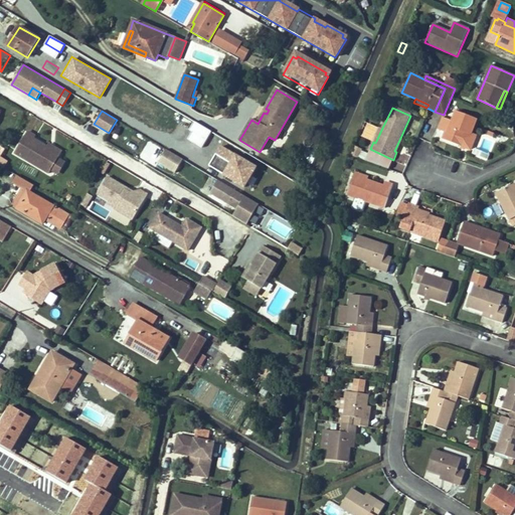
[(452,121),(443,118),(439,130),(447,133),(444,140),(470,150),(476,136),(471,134),(477,119),(456,111),(452,121)]
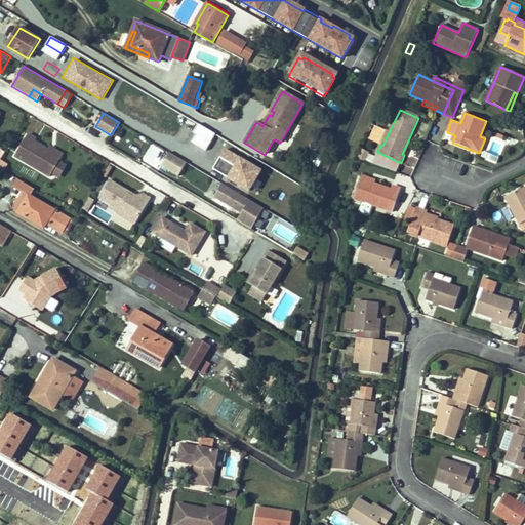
[(382,146),(390,130),(388,129),(380,145),(382,146)]
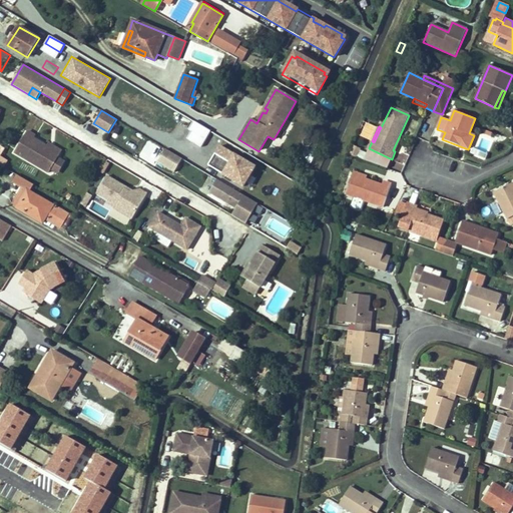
[(35,136),(27,131),(15,152),(49,172),(51,169),(58,158),(60,154),(47,146),(34,138),(35,136)]
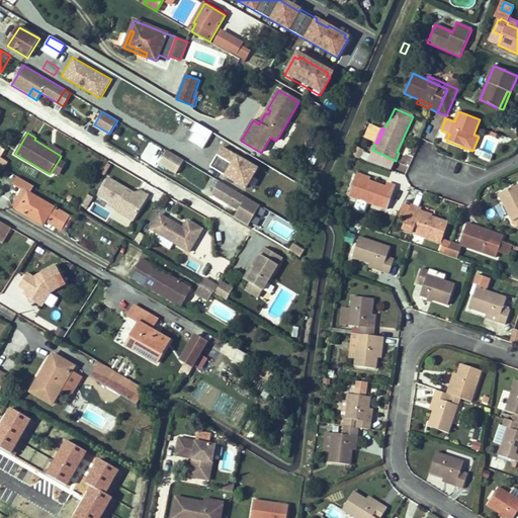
[(405,140),(403,139),(397,152),(399,153),(405,140)]
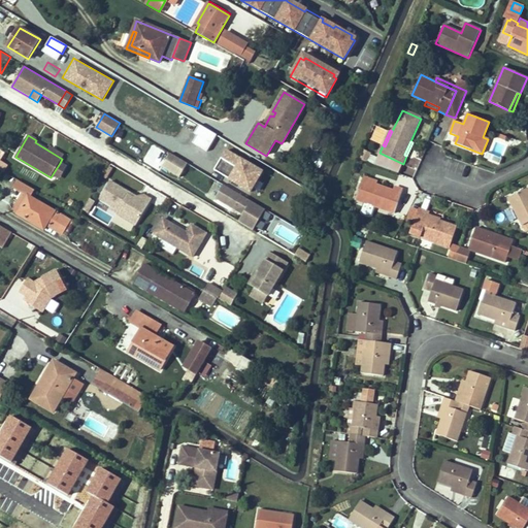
[(62,159),(64,156),(50,147),(48,151),(62,159)]
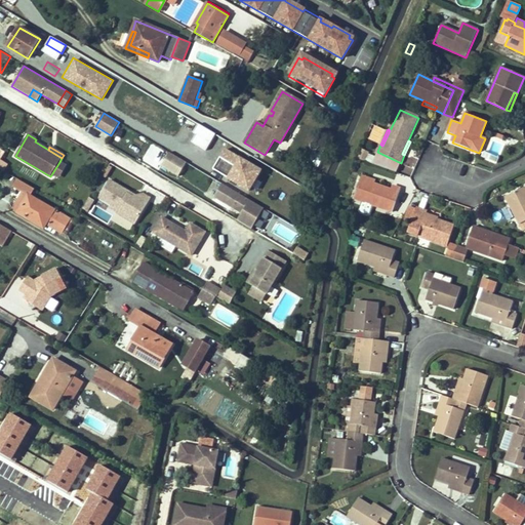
[(250,190),(263,167),(225,147),(212,169),(250,190)]
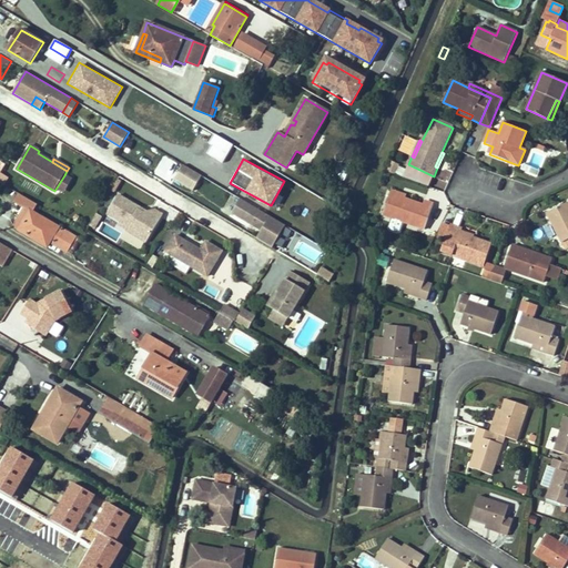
[(397,166),(391,163),(386,171),(394,174),(397,166)]
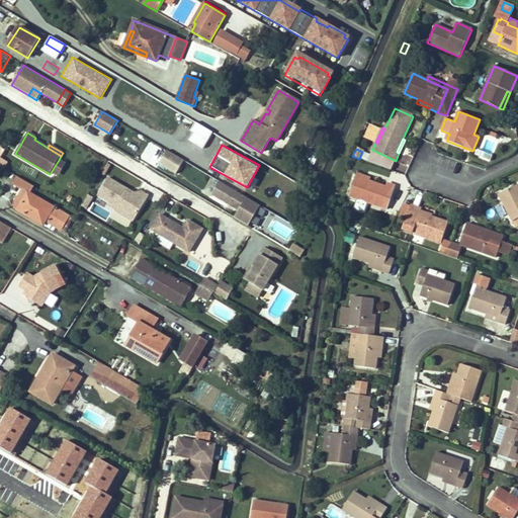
[(396,161),(372,150),(370,155),(367,162),(391,170),(396,161)]
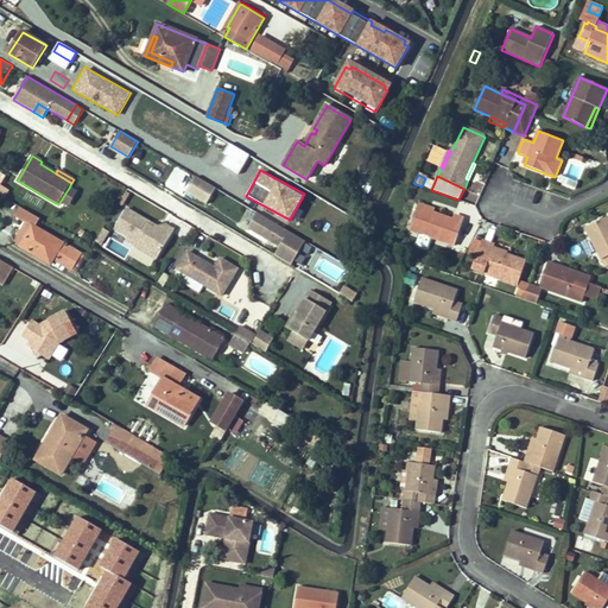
[(207,204),(216,189),(196,177),(187,192),(207,204)]
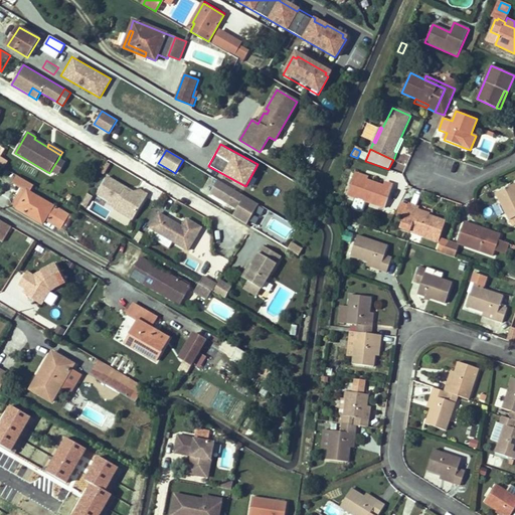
[(368,154),(360,151),(357,158),(365,161),(368,154)]
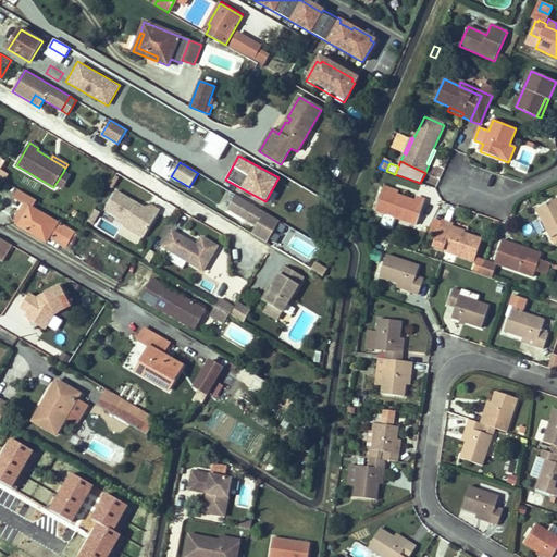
[(436,187),(443,169),(430,163),(422,182),(436,187)]
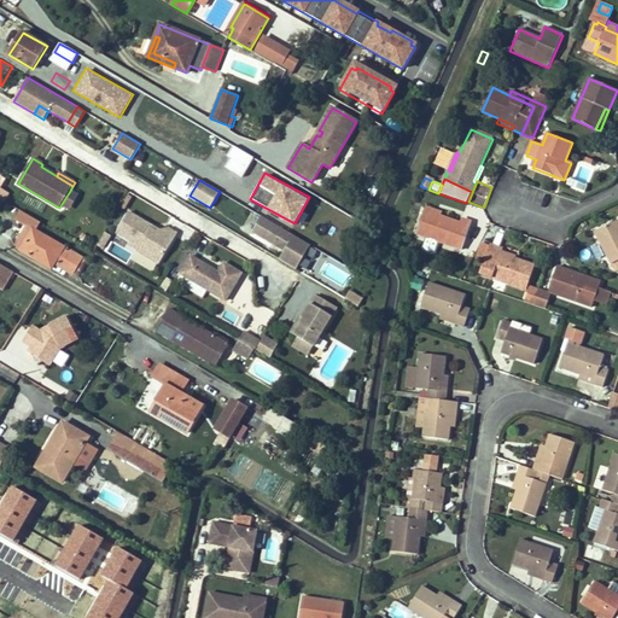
[(70,209),(77,194),(70,191),(62,204),(70,209)]
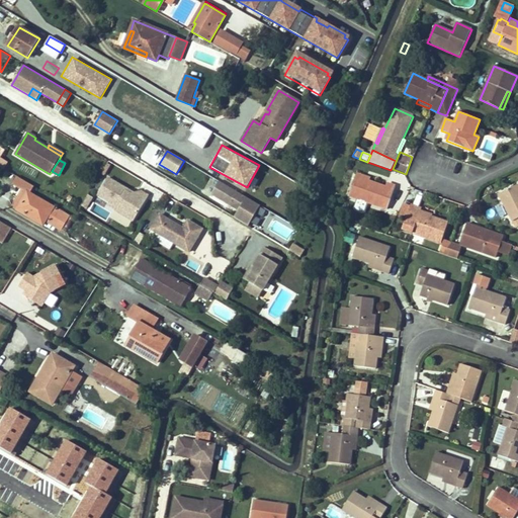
[(369,181),(355,176),(349,195),(357,198),(367,202),(387,209),(396,186),(387,183),(386,187),(369,181)]
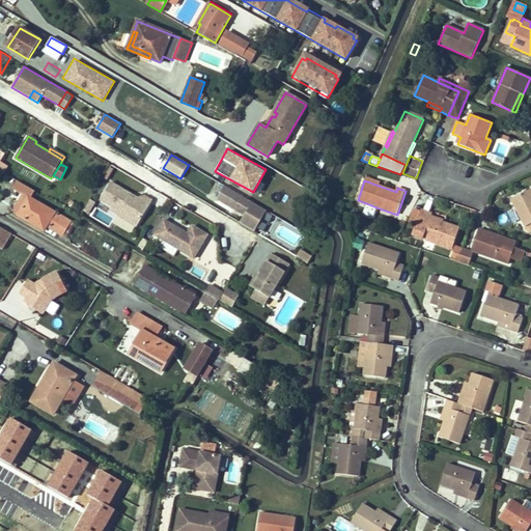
[(131,194),(111,183),(100,200),(112,207),(119,212),(117,215),(137,227),(152,201),(145,197),(137,198),(134,199),(129,196),(131,194)]
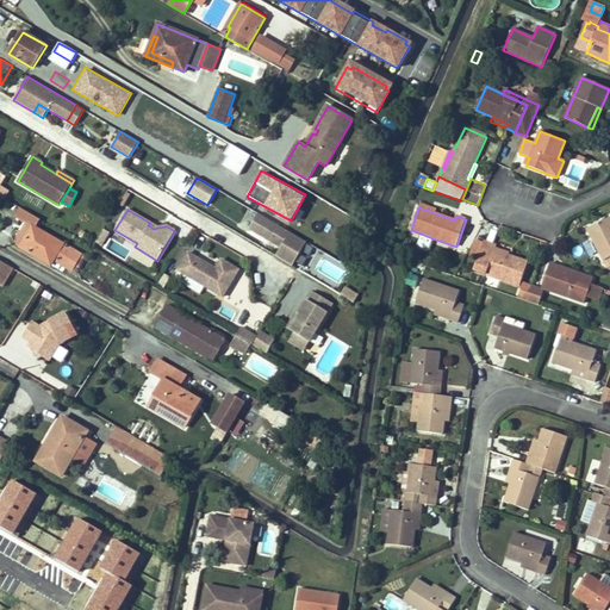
[(306,242),(259,213),(248,229),(280,248),(275,256),(293,266),(306,242)]
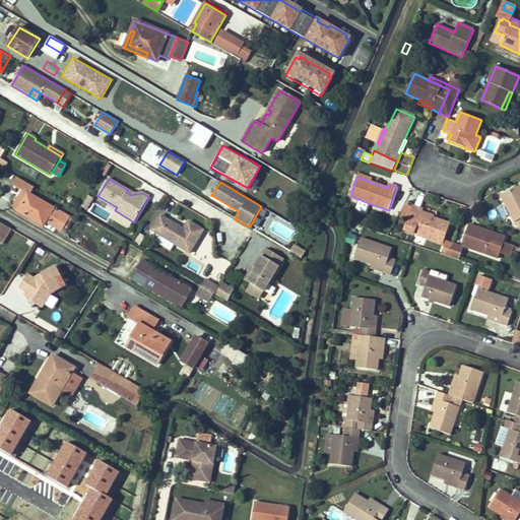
[(519,185),(501,195),(518,230),(519,228),(519,185)]
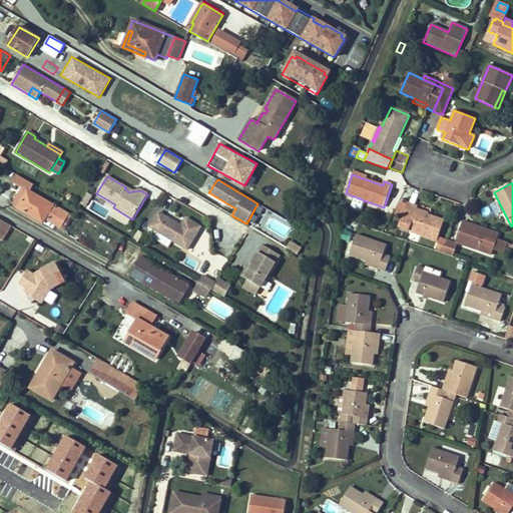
[(12,205),(16,207),(26,190),(22,188),(12,205)]
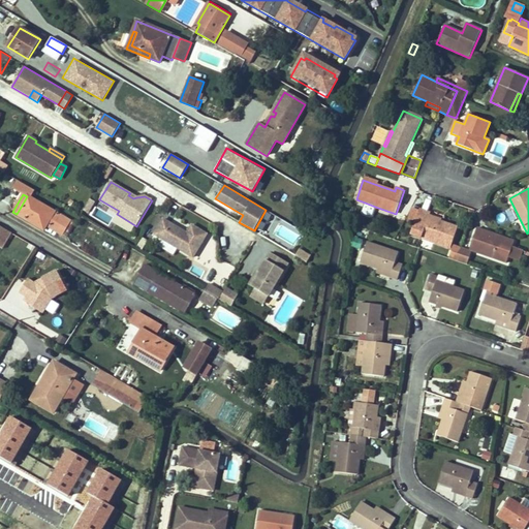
[(27,196),(17,214),(43,229),(47,225),(50,219),(52,220),(49,226),(62,235),(69,221),(27,196)]
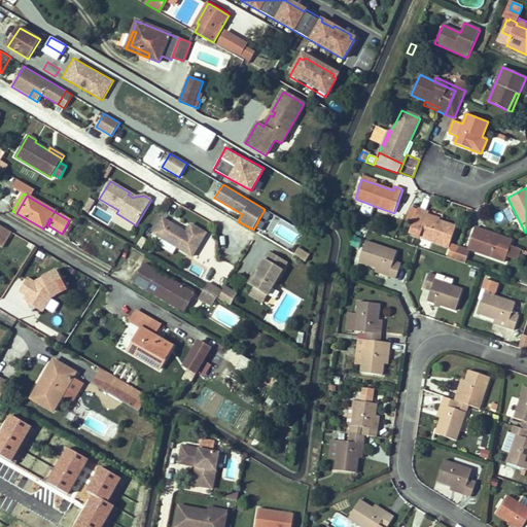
[(95,201),(91,199),(83,210),(88,212),(95,201)]
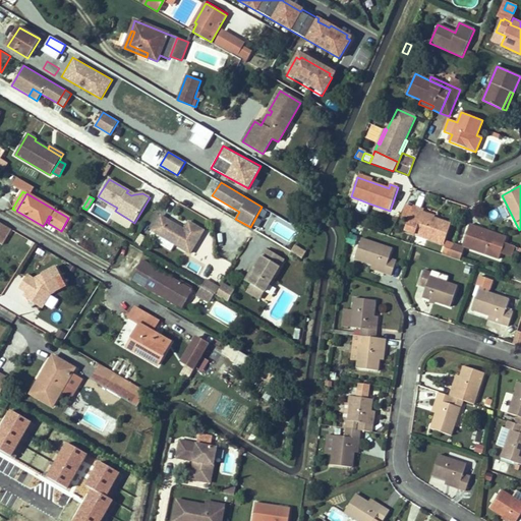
[(369,204),(359,199),(357,207),(359,210),(364,212),(367,210),(369,204)]
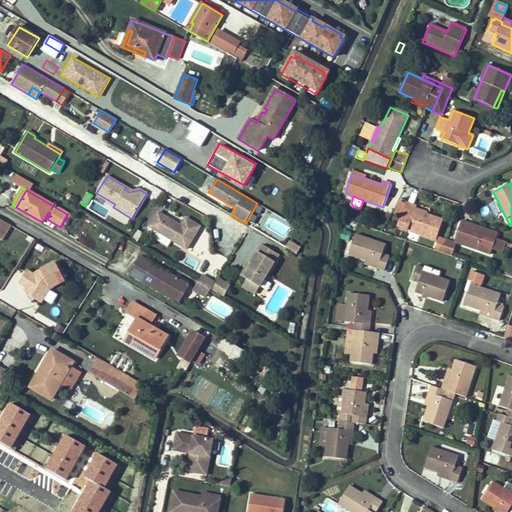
[(400,199),(395,212),(403,215),(407,202),(400,199)]
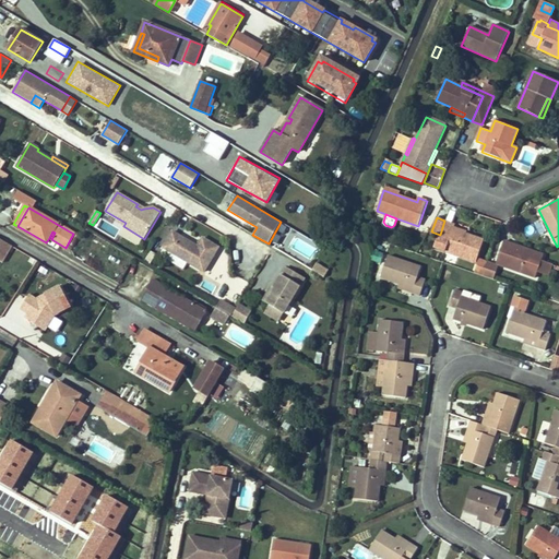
[(465,235),(453,230),(454,227),(455,223),(445,219),(444,221),(440,235),(435,249),(476,263),(484,241),(465,235)]
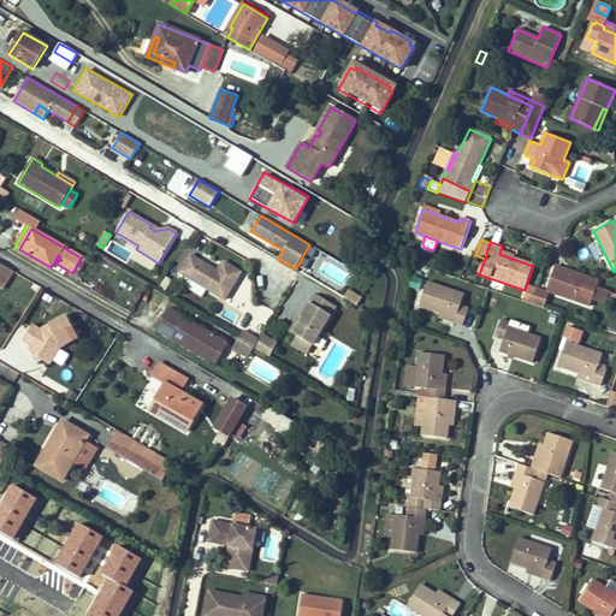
[(241,273),(224,262),(218,272),(190,255),(179,273),(225,300),(241,273)]
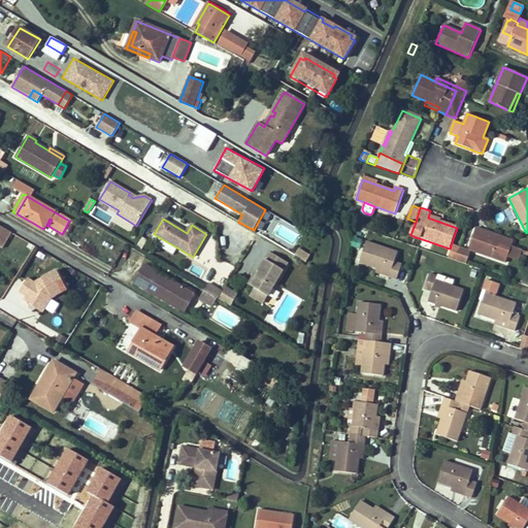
[(11,232),(0,225),(0,246),(2,249),(11,232)]
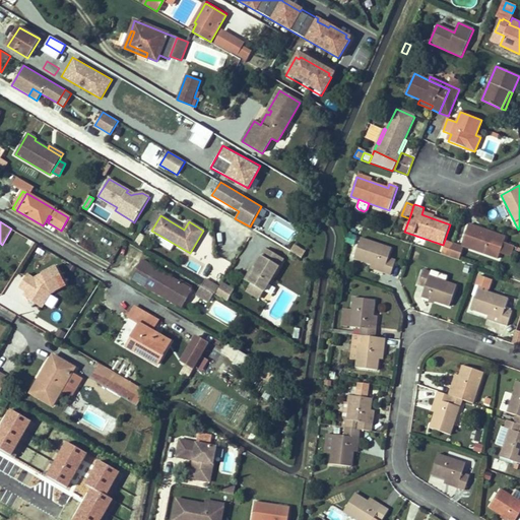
[(506,238),(469,224),(461,246),(498,258),(501,253),(504,243),(506,238)]
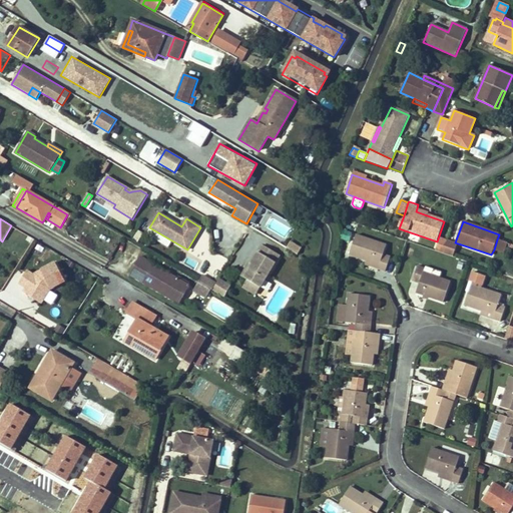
[(352,232),(344,230),(341,239),(350,241),(352,232)]
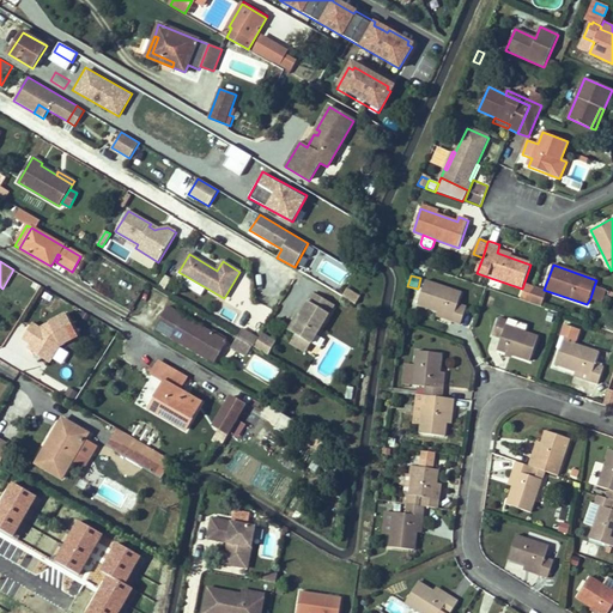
[(425,280),(417,305),(438,313),(454,317),(451,322),(461,325),(466,308),(457,304),(462,292),(425,280)]
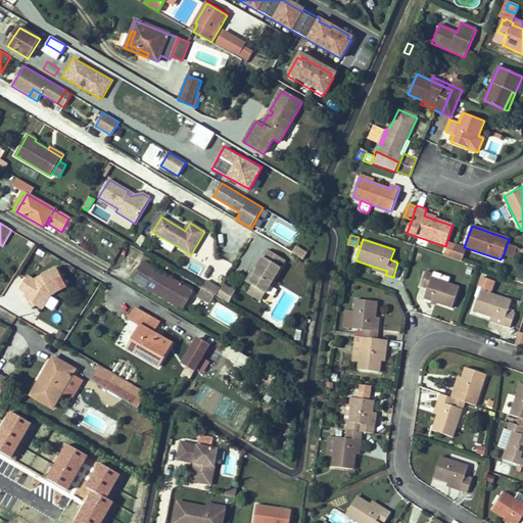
[(448,243),(444,255),(452,258),(455,251),(456,246),(448,243)]
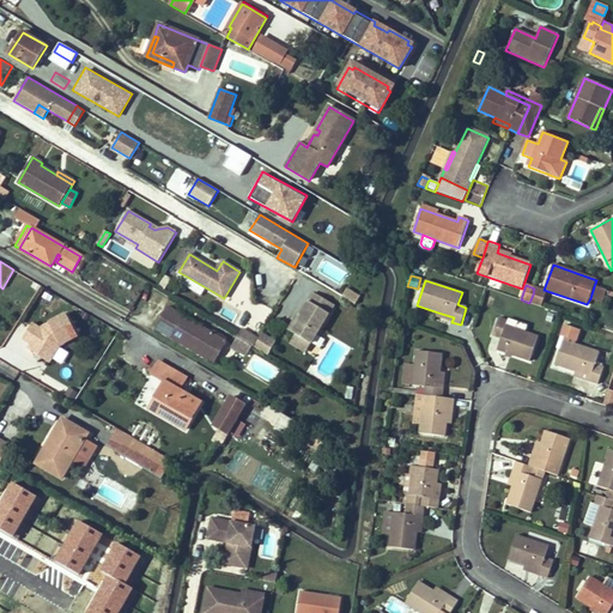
[(605,290),(594,286),(590,298),(601,302),(605,290)]
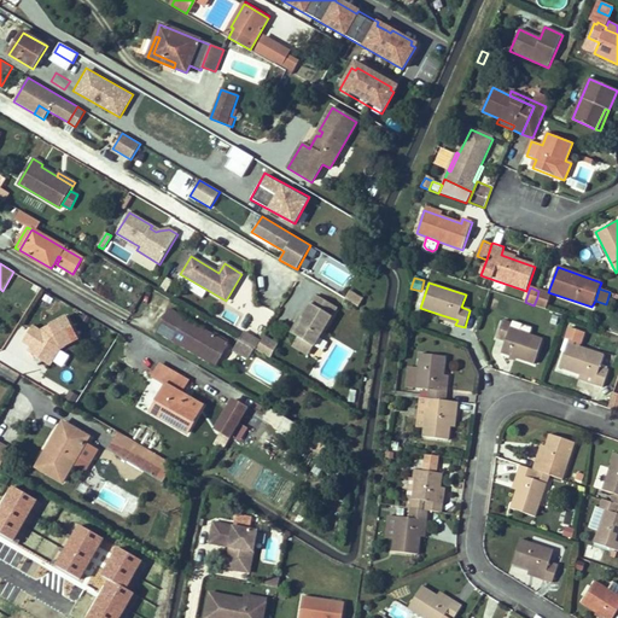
[(359,305),(363,298),(351,290),(345,297),(359,305)]
